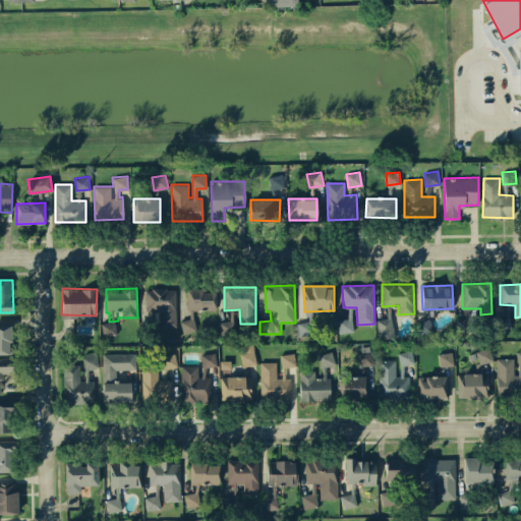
[(176,288),(146,288),(146,310),(160,310),(160,327),(176,327),(176,288)]
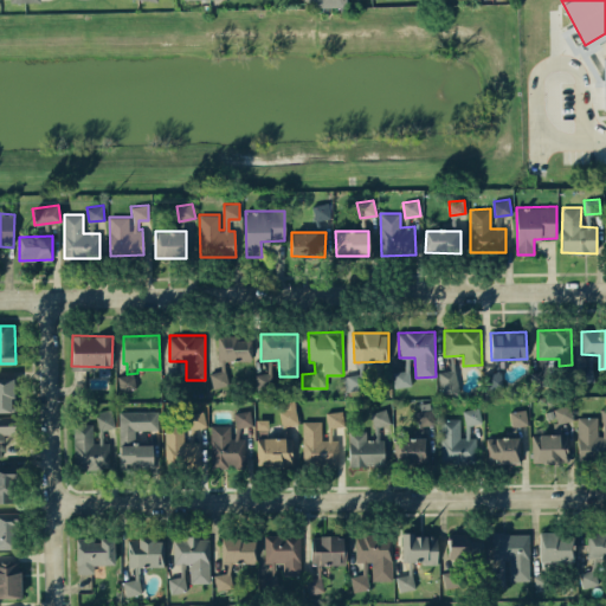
[(251,339),(237,340),(237,335),(217,335),(217,360),(251,360),(251,339)]
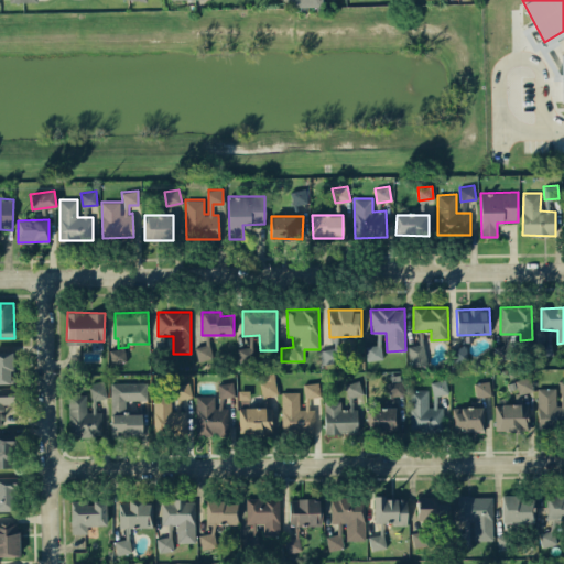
[(194,347),(197,361),(213,358),(208,336),(204,336),(206,345),(194,347)]
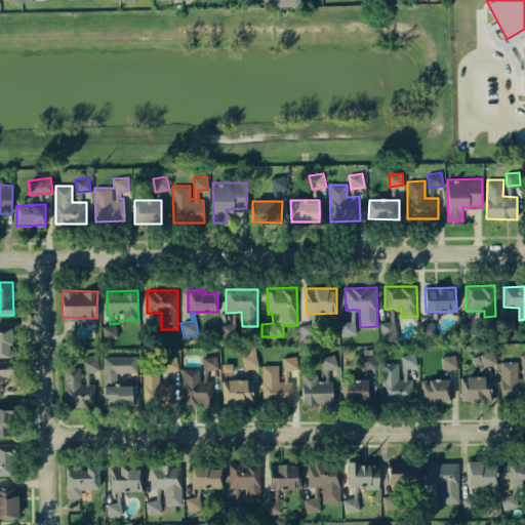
[(501,332),(515,329),(512,317),(498,320),(501,332)]
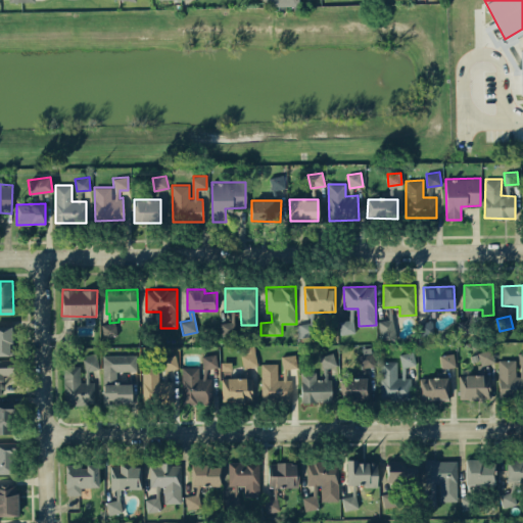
[(352,319),(339,321),(341,334),(355,332),(352,319)]
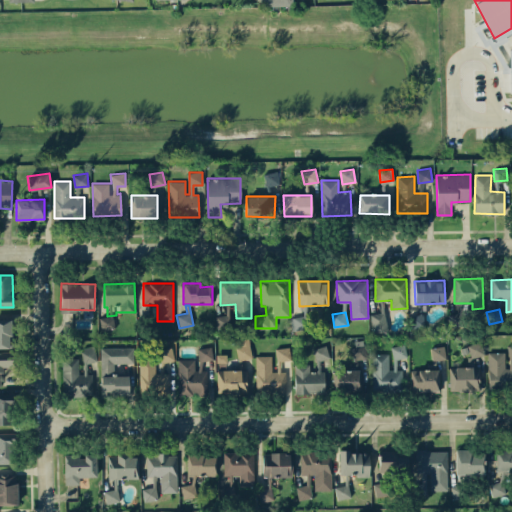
[(371,332),(386,332),(386,313),(371,313),(371,332)]
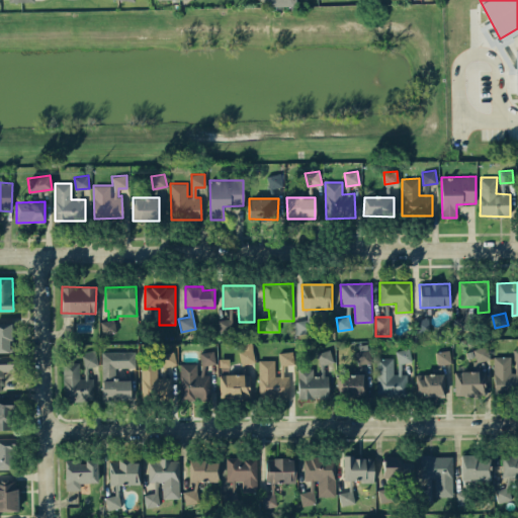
[(467,330),(465,317),(452,318),(454,331),(467,330)]
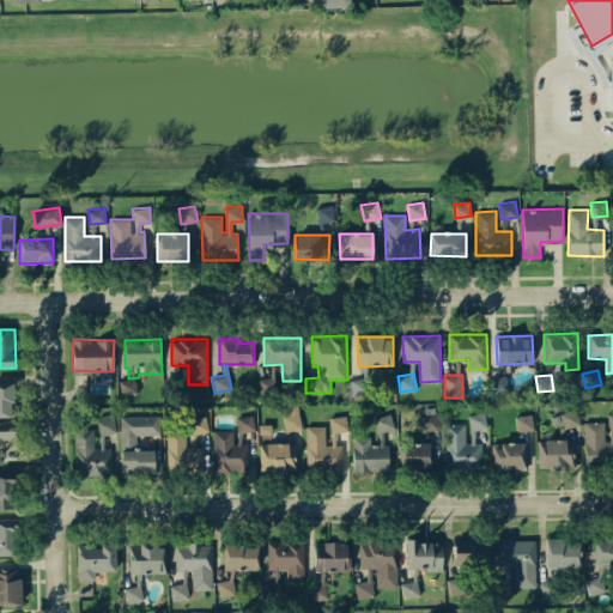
[(507,376),(492,377),(493,393),(508,392),(507,376)]
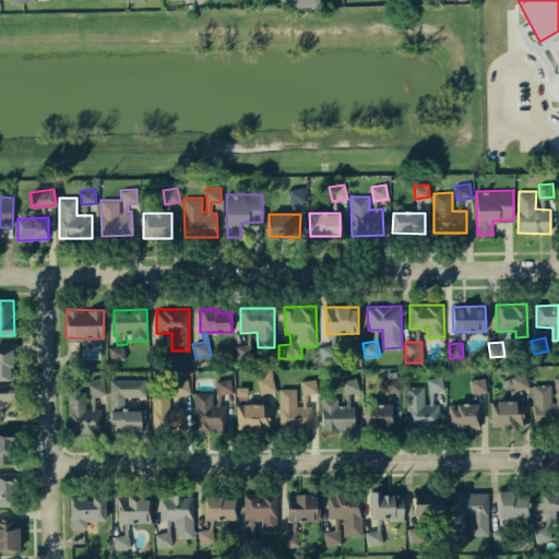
[(251,358),(250,344),(236,345),(237,359),(251,358)]
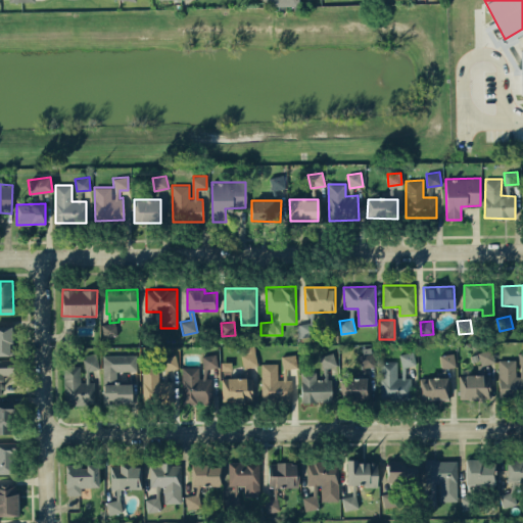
[(296,324),(299,339),(316,336),(314,322),(296,324)]
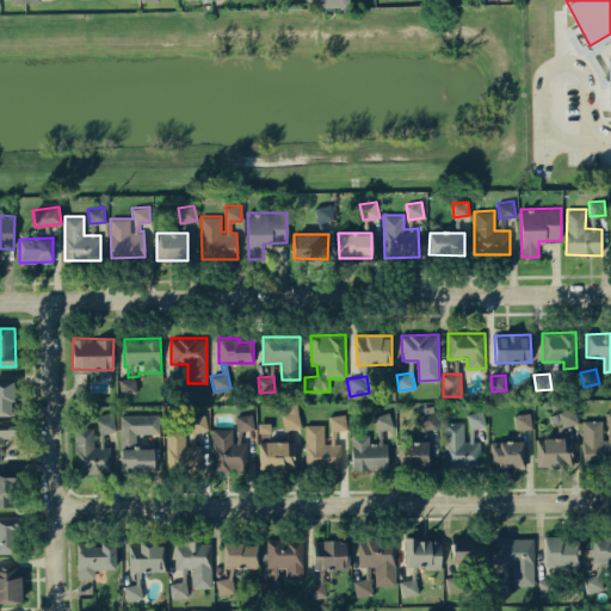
[(137,392),(135,377),(117,380),(119,395),(137,392)]
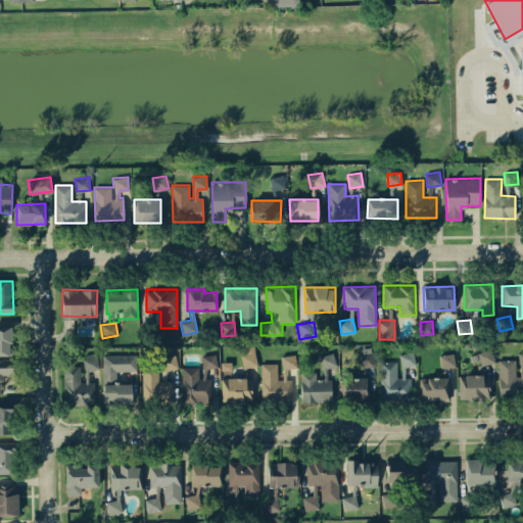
[(0,354),(13,355),(12,326),(0,325),(0,354)]
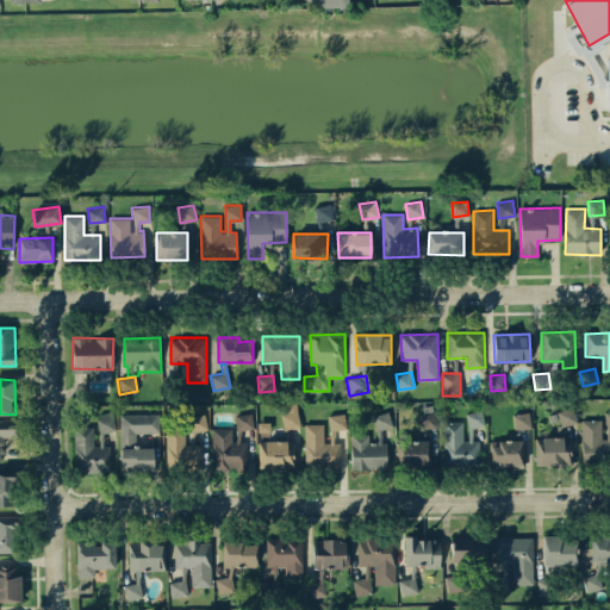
[(558,411),(561,425),(578,422),(574,408),(558,411)]
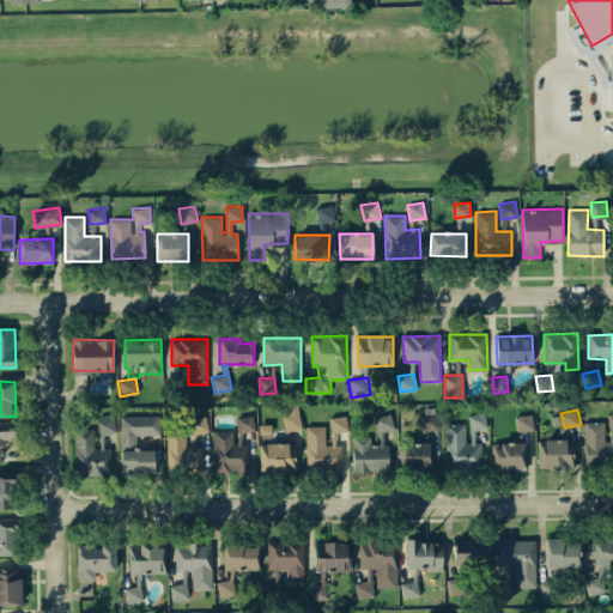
[(469,414),(472,429),(486,428),(485,412),(469,414)]
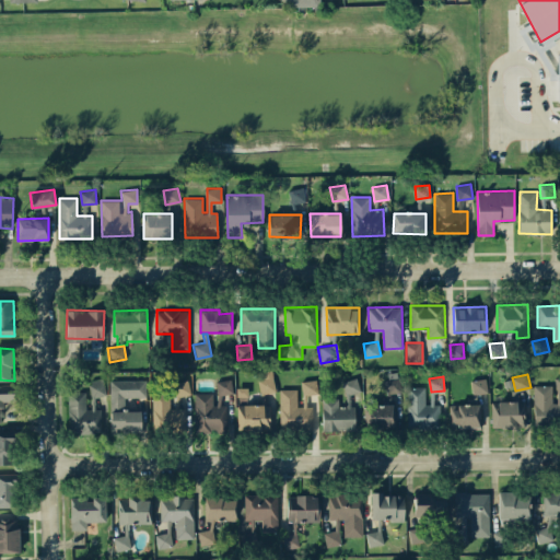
[(92,397),(106,395),(103,377),(89,381),(92,397)]
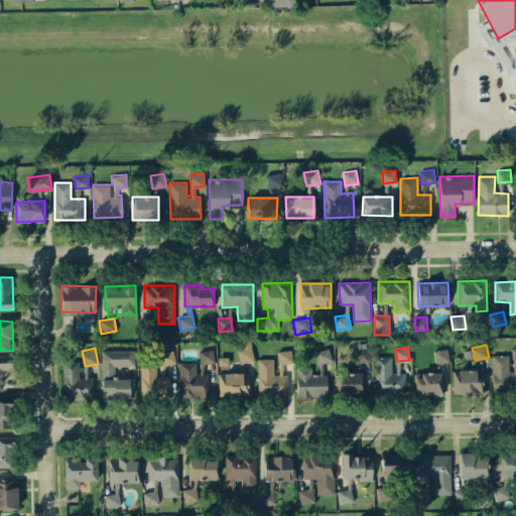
[(240,362),(253,360),(252,348),(239,349),(240,362)]
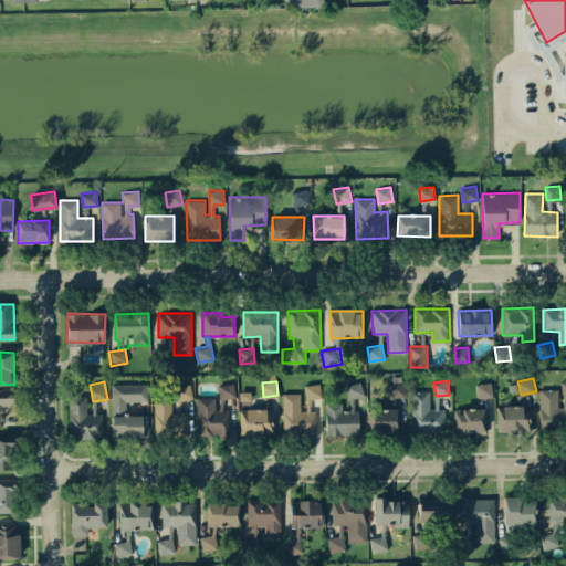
[(350,399),(364,395),(360,381),(346,386),(350,399)]
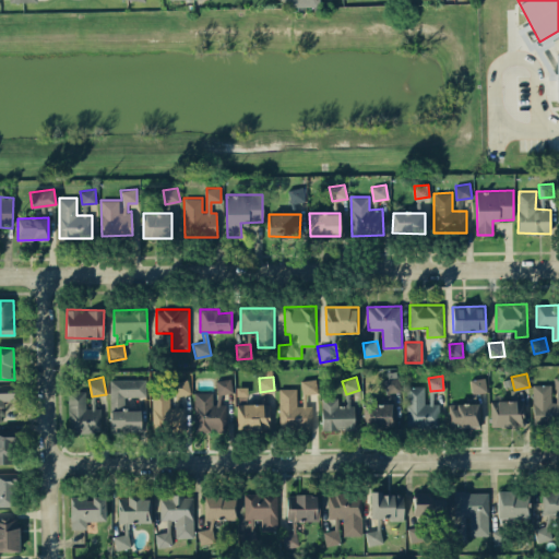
[(387,393),(401,391),(399,377),(383,379),(387,393)]
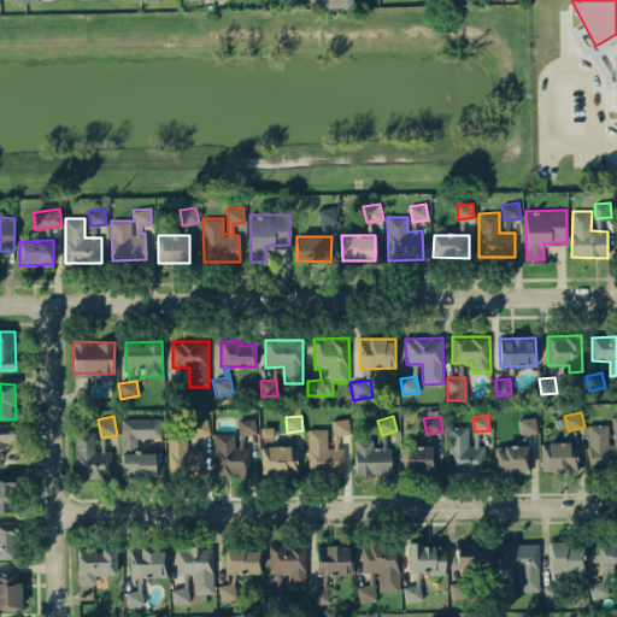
[(333,419),(334,435),(350,434),(348,417),(333,419)]
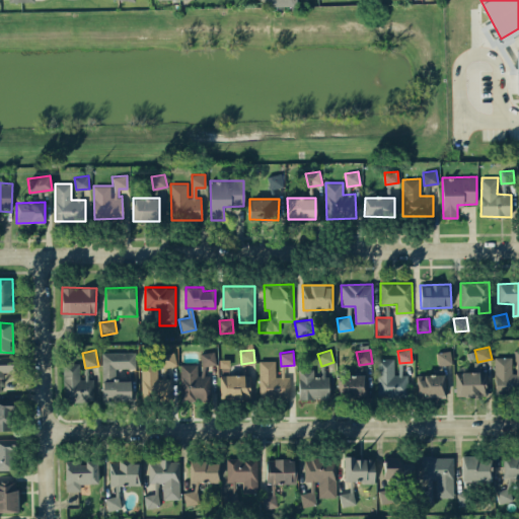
[(438,365),(451,363),(450,351),(437,352),(438,365)]
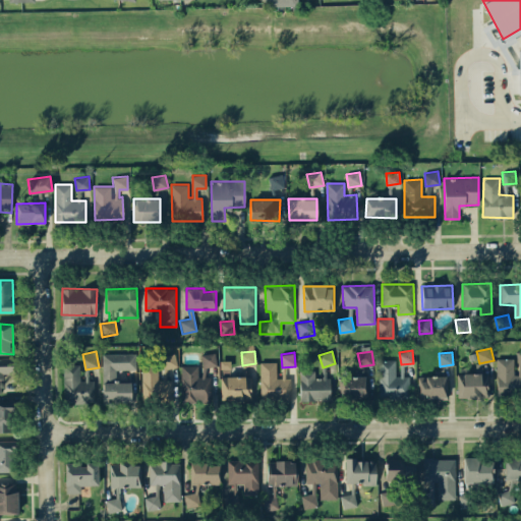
[(136,369),(136,353),(103,353),(103,403),(131,402),(130,381),(115,382),(114,369),(136,369)]
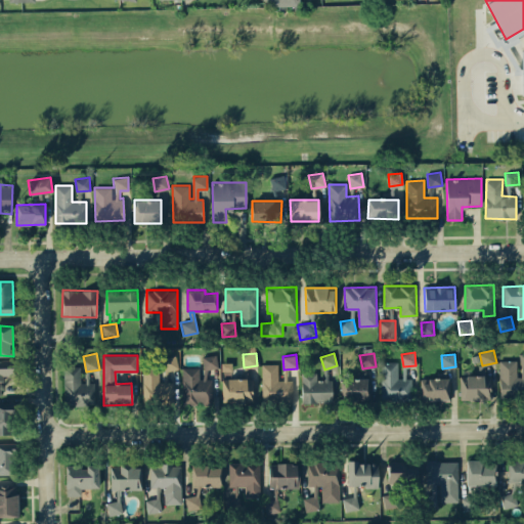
[(162,358),(165,370),(178,368),(176,355),(162,358)]
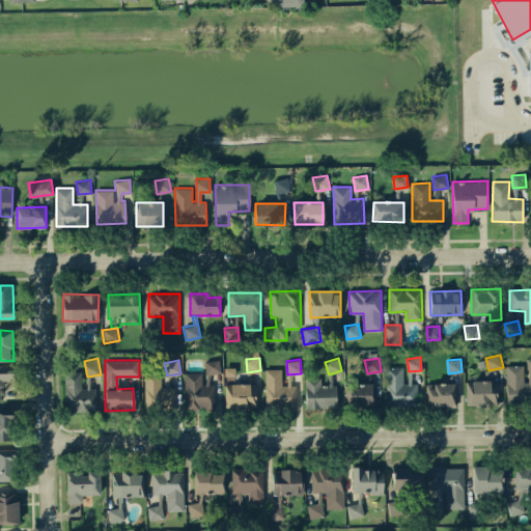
[(206,373),(220,373),(220,360),(205,361),(206,373)]
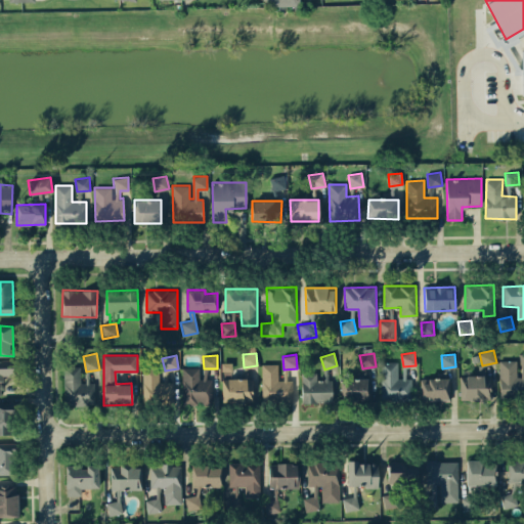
[(13,361),(0,360),(0,395),(2,395),(2,376),(12,376),(13,361)]
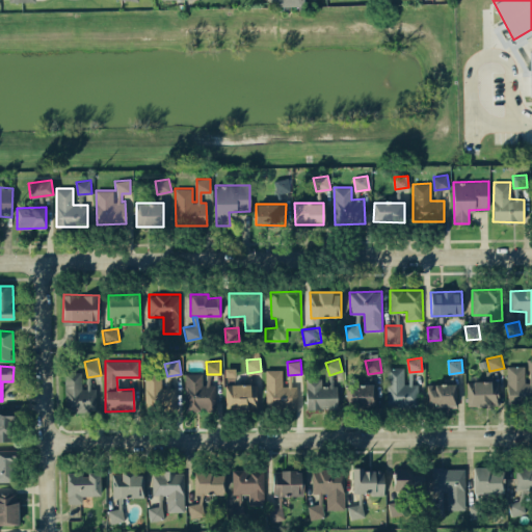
[(404,368),(387,368),(387,407),(418,407),(418,384),(404,384),(404,368)]
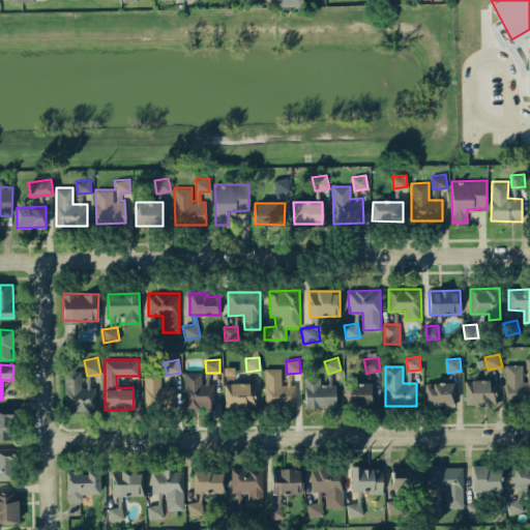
[(296,385),(281,384),(282,369),(265,367),(264,407),(296,408),(296,385)]
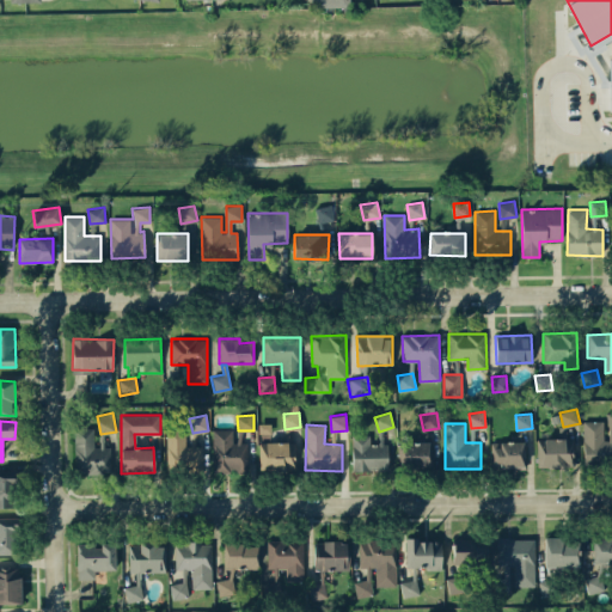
[(75,473),(111,472),(110,446),(95,446),(93,428),(74,428),(75,473)]
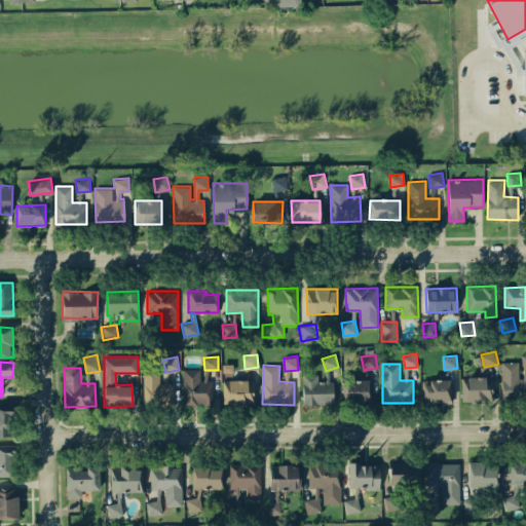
[(159,383),(159,369),(144,368),(143,403),(174,404),(174,383),(159,383)]
